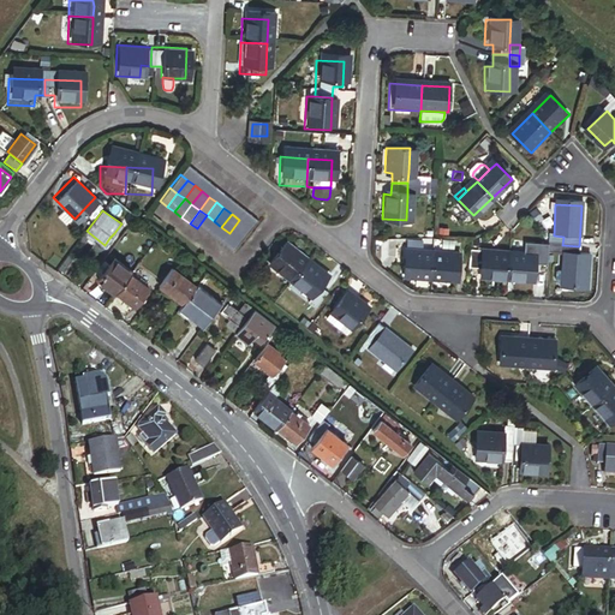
[(197,228),(204,234),(214,221),(207,215),(197,228)]
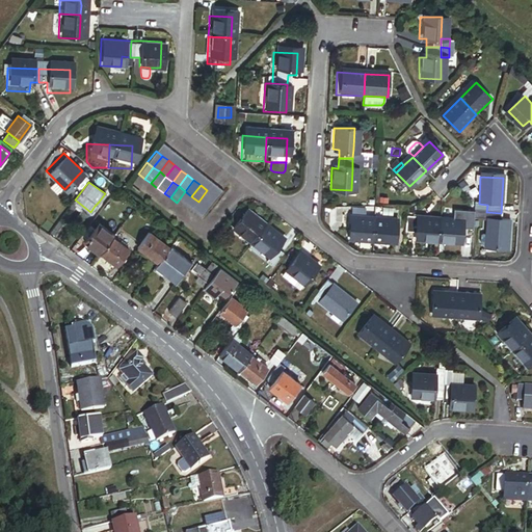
[(198,202),(205,206),(213,195),(207,190),(198,202)]
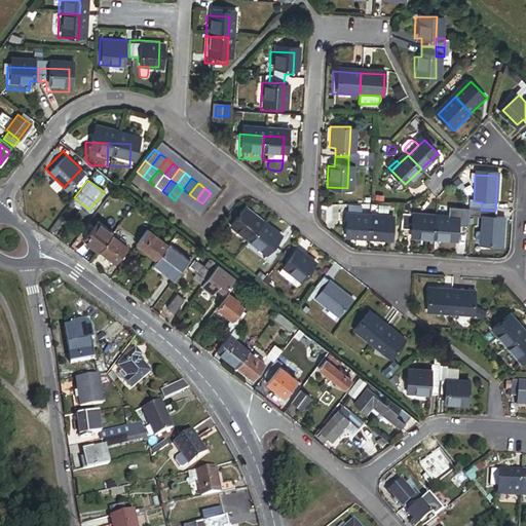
[(181,205),(189,194),(183,189),(175,200),(181,205)]
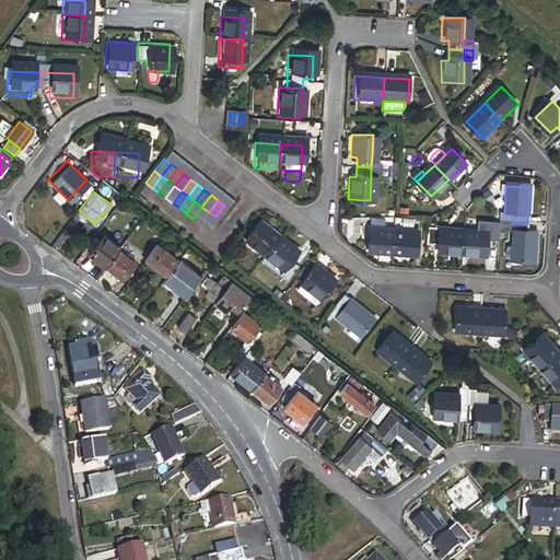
[(216,217),(222,222),(232,210),(224,206),(216,217)]
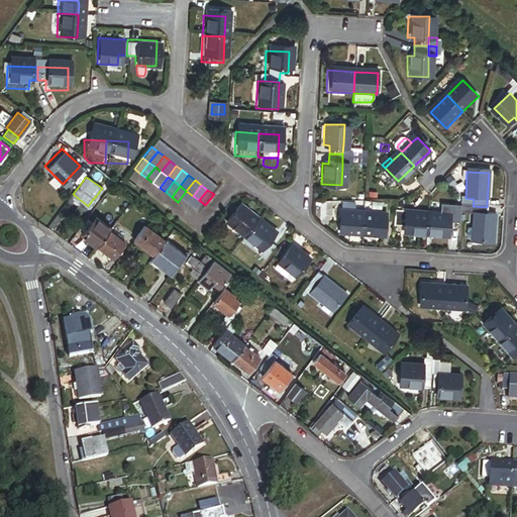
[(185,207),(193,196),(186,191),(178,202),(185,207)]
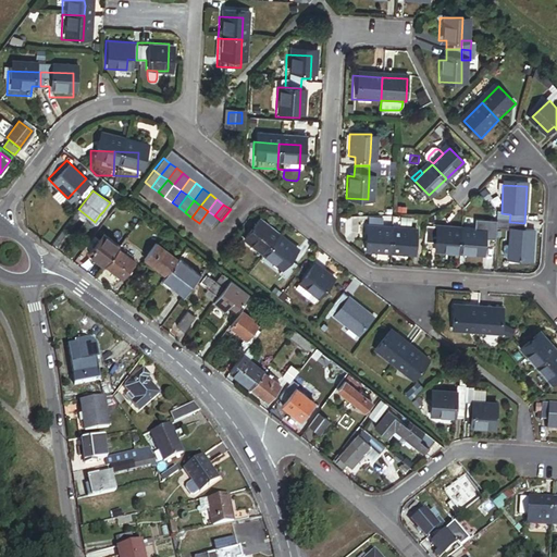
[(199,223),(206,227),(214,215),(208,211),(199,223)]
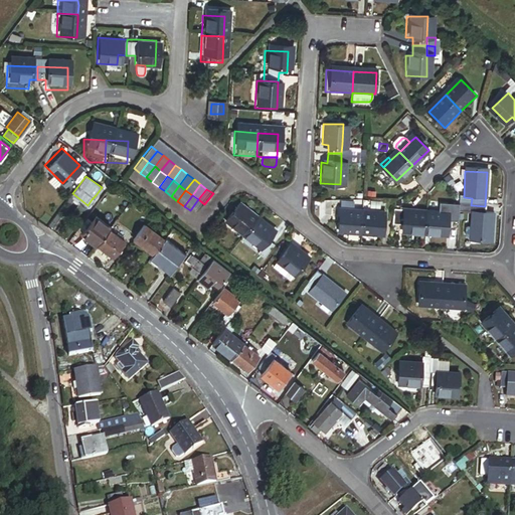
[(196,215),(204,204),(198,199),(190,210),(196,215)]
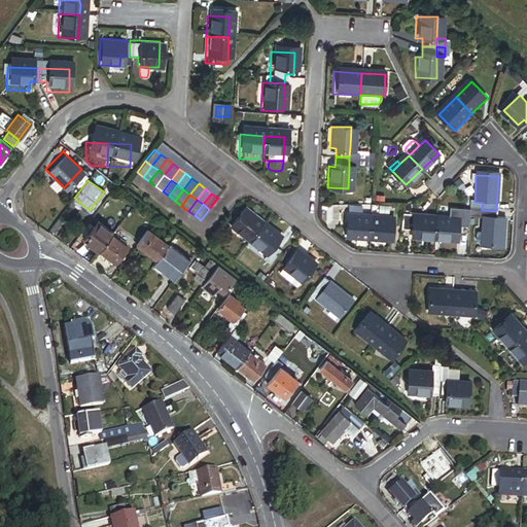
[(481,247),(501,248),(502,220),(496,219),(496,211),(482,210),(482,213),(482,221),(481,247)]
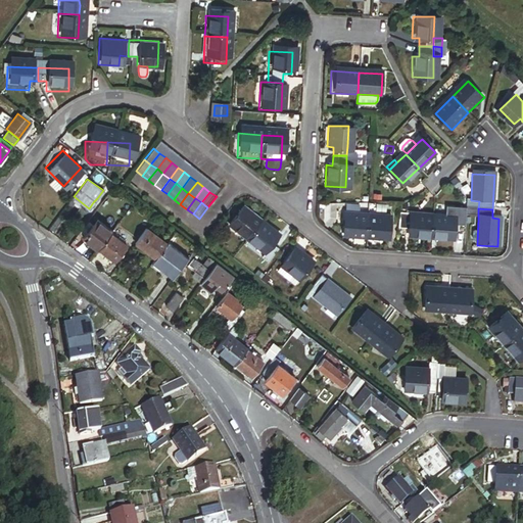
[(466,210),(445,209),(445,218),(454,219),(454,221),(465,221),(465,219),(466,211),(466,210)]
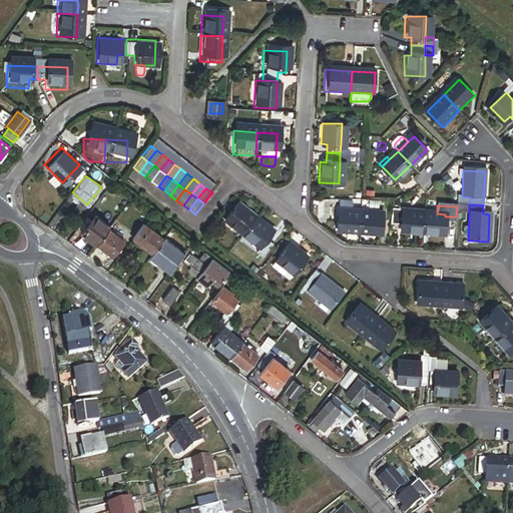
[(469,207),(457,207),(456,214),(469,215),(469,207)]
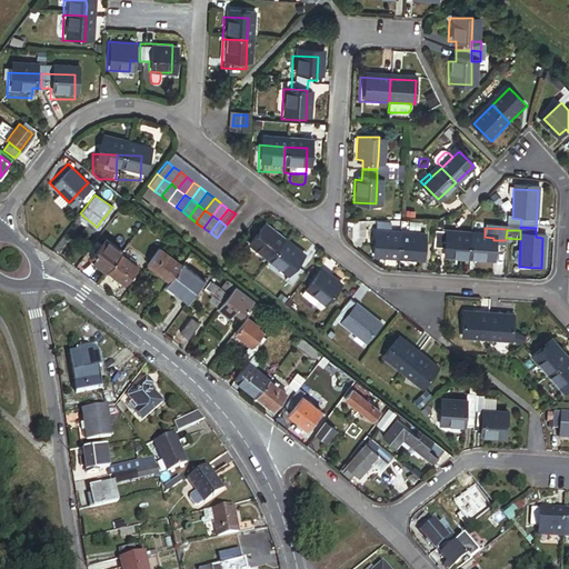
[(249,250),(267,265),(282,245),(265,231),(249,250)]
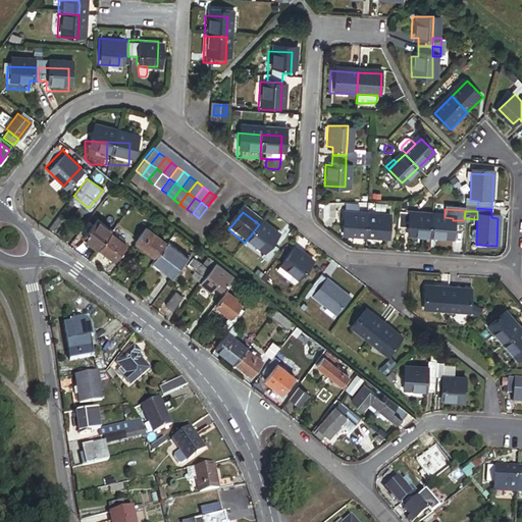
[(343,236),(366,238),(367,217),(344,215),(343,236)]
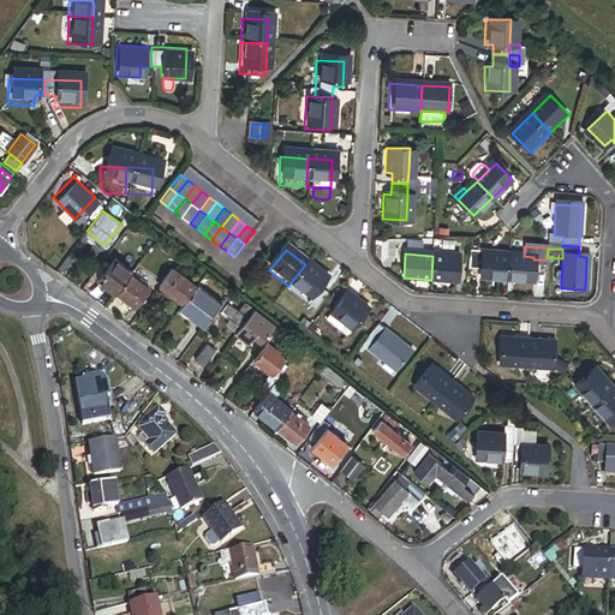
[(470,269),(481,269),(482,255),(471,255),(470,269)]
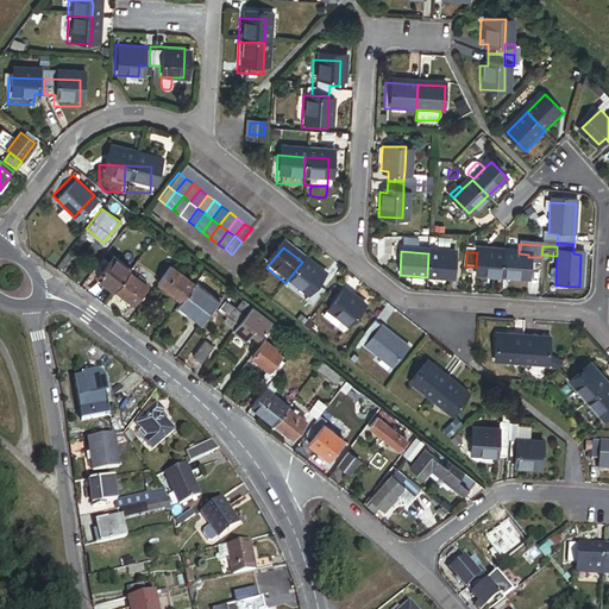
[(476,277),(498,277),(500,253),(477,252),(476,267),(476,277)]
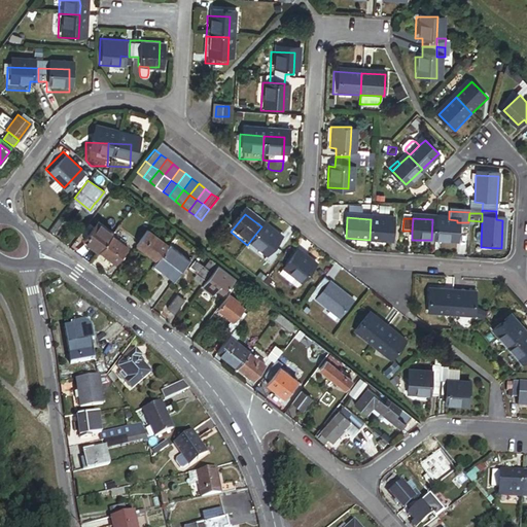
[(370,240),(391,241),(392,220),(371,219),(370,240)]
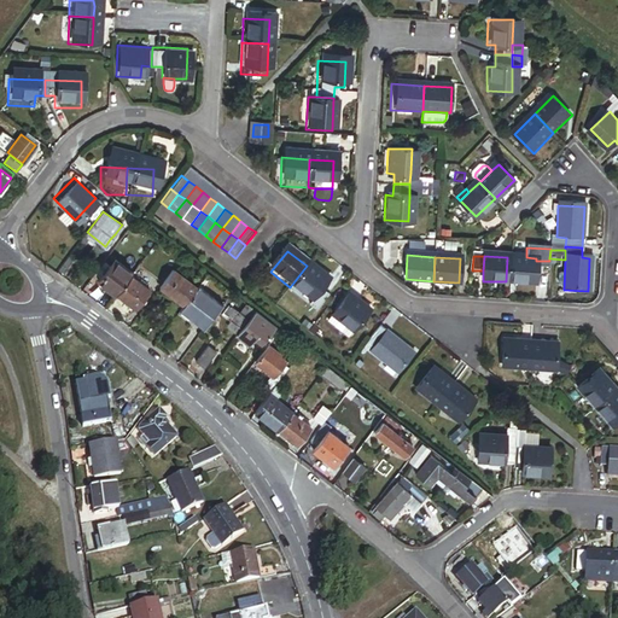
[(506,281),(536,284),(536,261),(536,258),(526,257),(507,257),(506,281)]
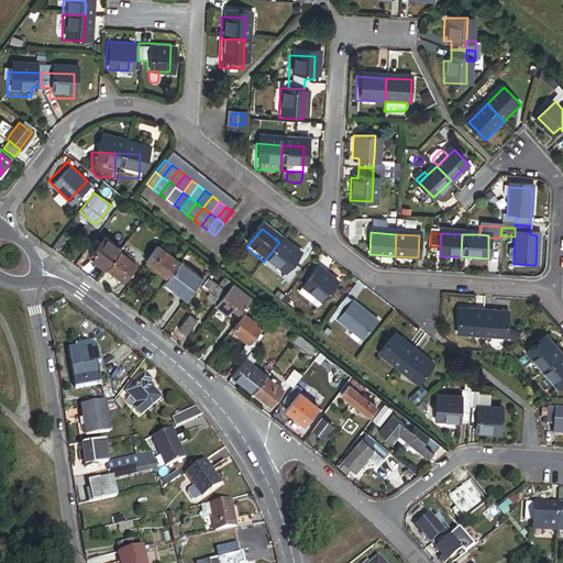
[(118,252),(120,250),(103,238),(89,256),(106,268),(118,252)]
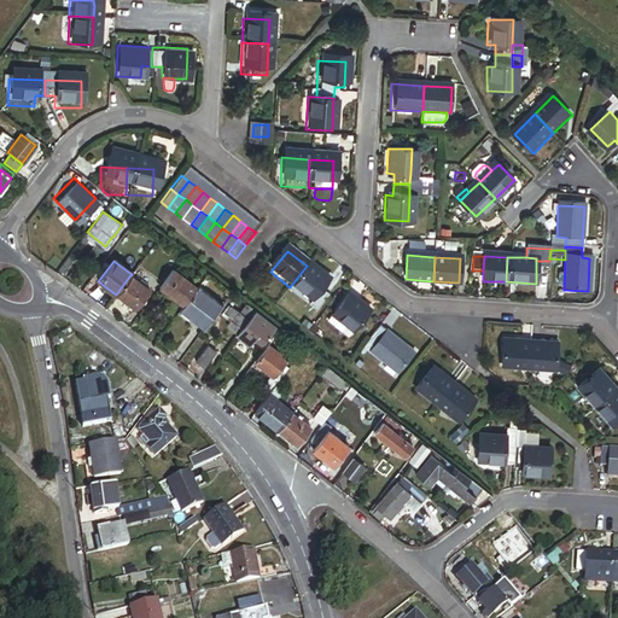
[(290,287),(309,303),(320,290),(326,283),(307,266),(290,287)]
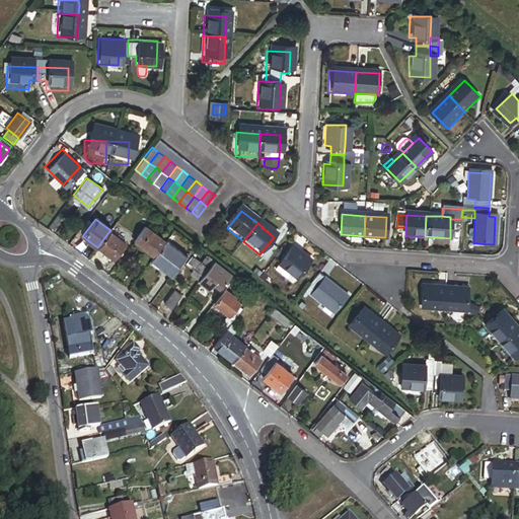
[(134,241),(153,256),(164,242),(144,227),(134,241)]
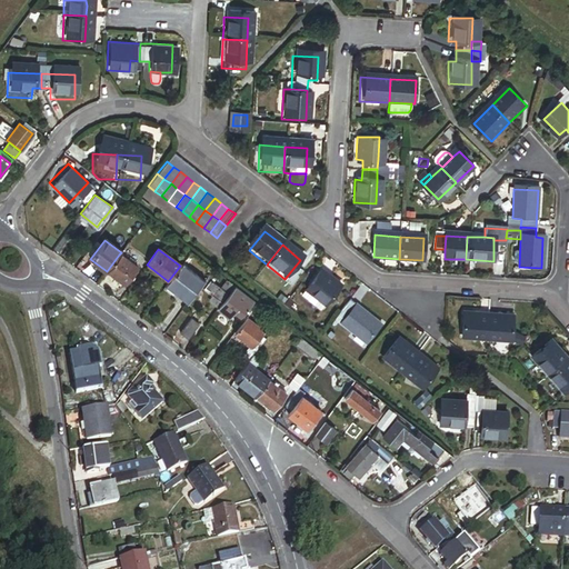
[(132,275),(137,268),(119,255),(107,271),(125,285),(130,278),(132,275)]
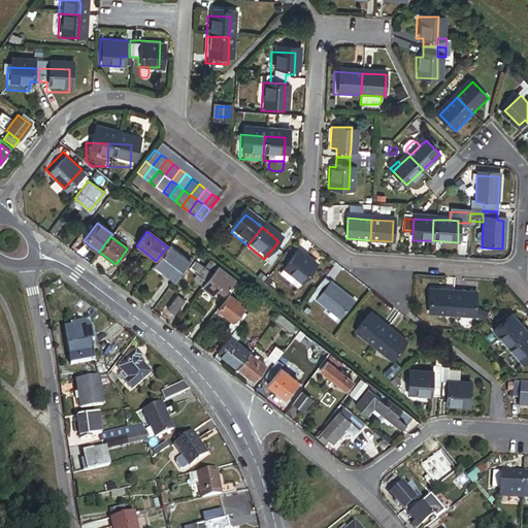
[(174,281),(185,265),(189,261),(168,245),(167,246),(156,261),(152,266),(162,273),(163,272),(174,281)]
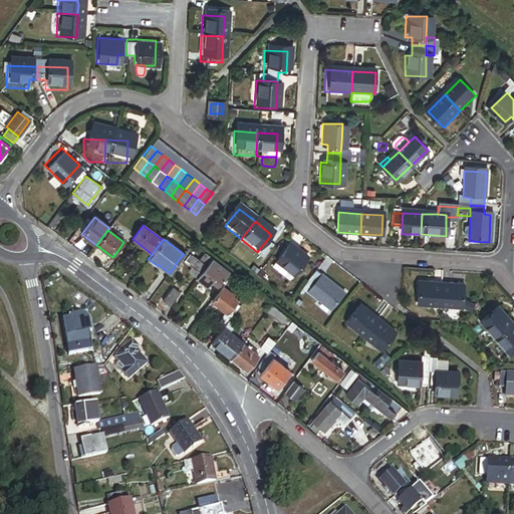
[(273,247),(266,241),(257,252),(255,255),(262,260),(273,247)]
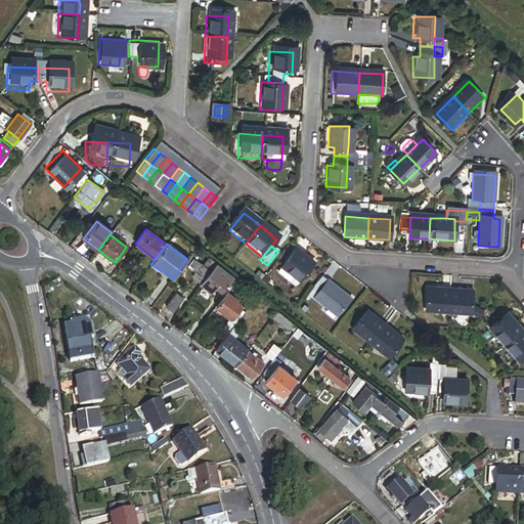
[(282,271),(299,286),(314,267),(297,254),(282,271)]
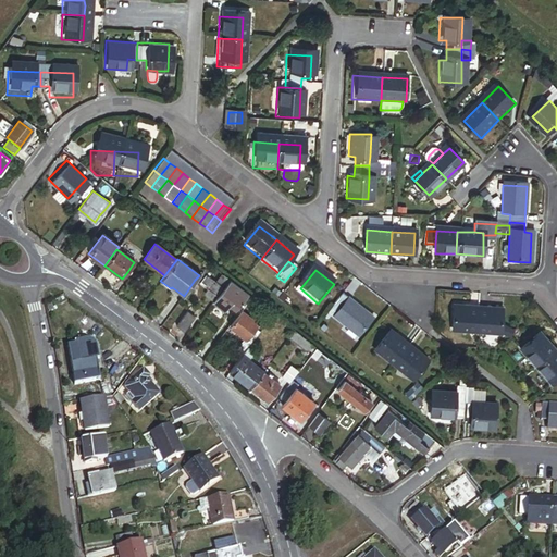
[(213,300),(230,279),(224,274),(217,284),(201,272),(199,275),(195,280),(207,289),(205,294),(213,300)]
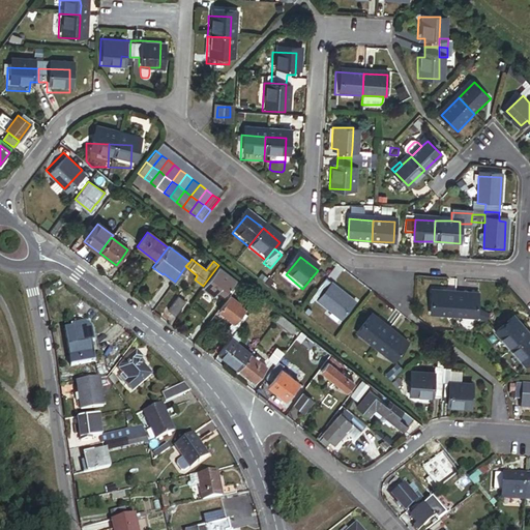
[(228,295),(231,292),(239,282),(218,265),(203,286),(212,294),(216,289),(227,297),(228,295)]
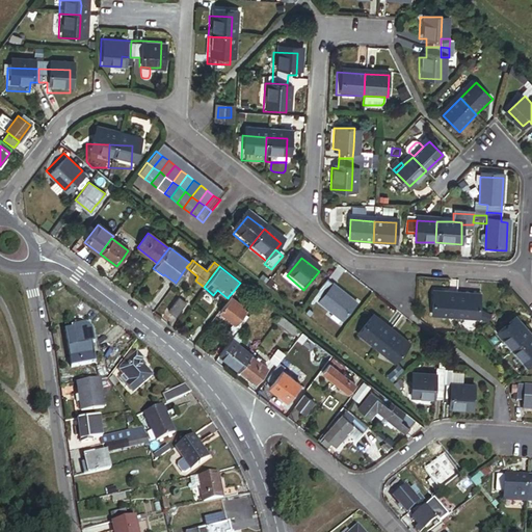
[(287,275),(284,280),(300,294),(303,290),(287,275)]
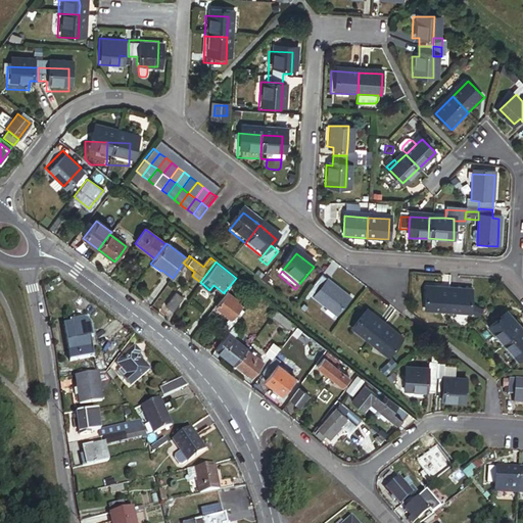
[(335,317),(348,299),(320,277),(312,288),(318,293),(313,299),(335,317)]
